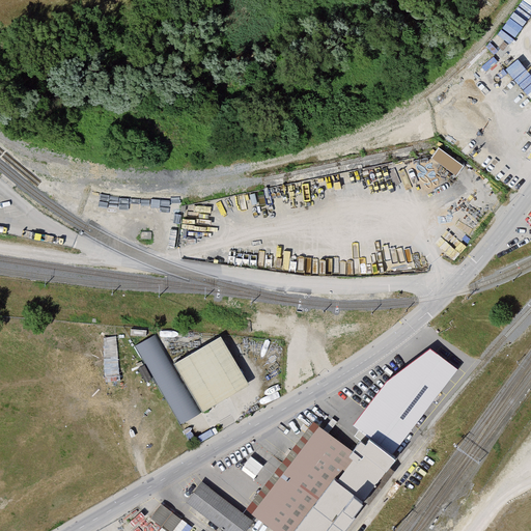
[(530,94),(530,73),(524,60),(511,66),(528,96),(530,94)]
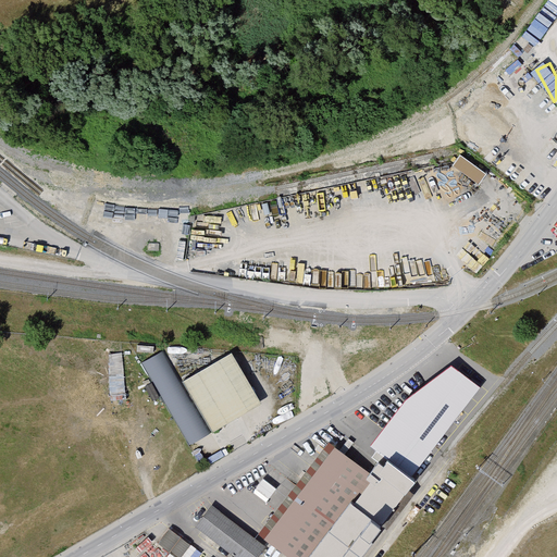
[(454,163),(479,182),(486,171),(461,152),(454,163)]
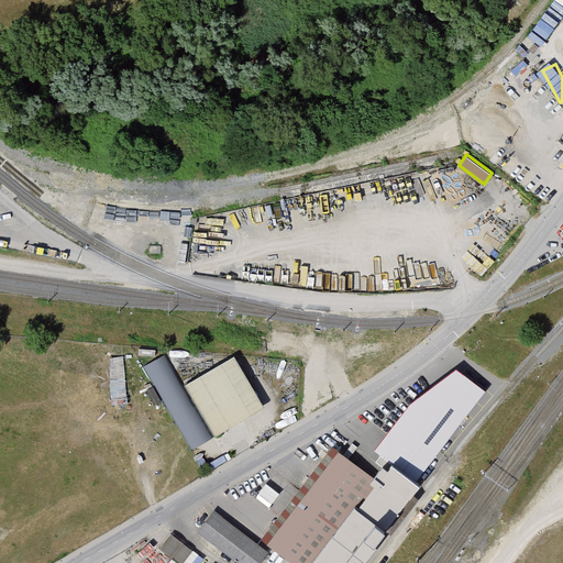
[(111,393),(125,393),(125,355),(111,355),(111,393)]
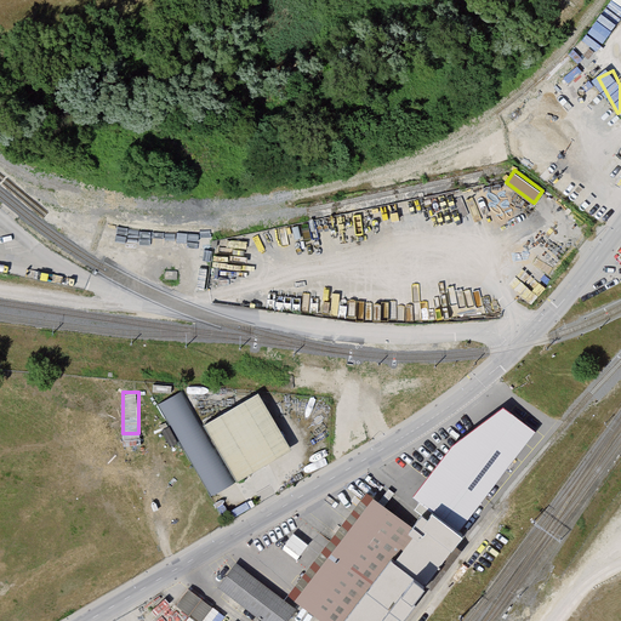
[(260,394),(205,426),(237,480),(291,450),(260,394)]
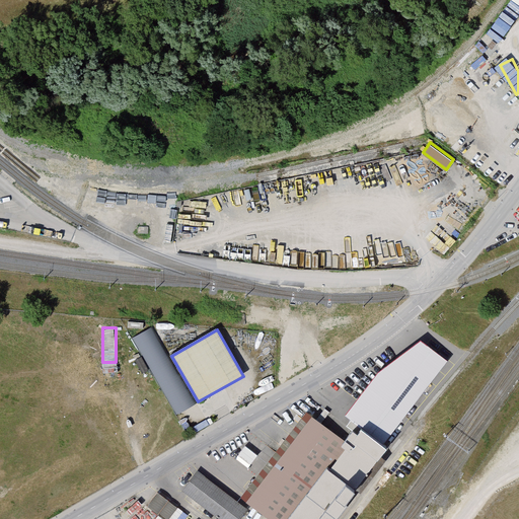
[(448,362),(422,344),(380,374),(347,418),(360,429),(383,445),(448,362)]
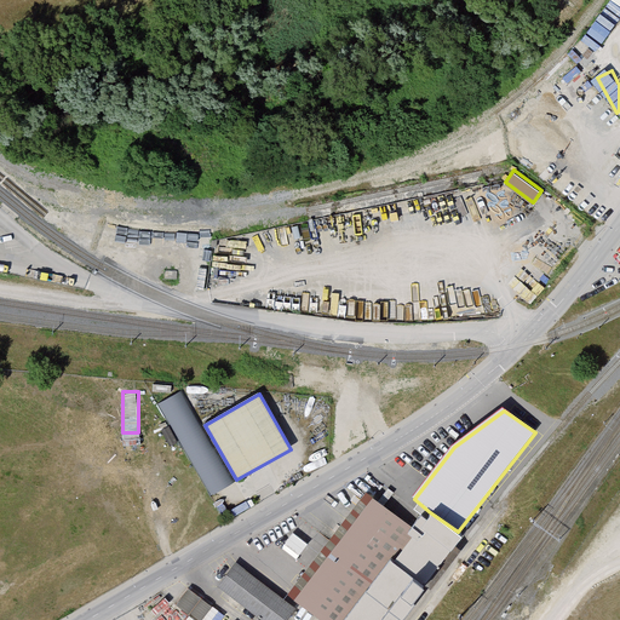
[(373,499),(294,601),(320,619),(399,619),(463,535),(458,532),(430,512),(426,517),(420,514),(412,528),(373,499)]
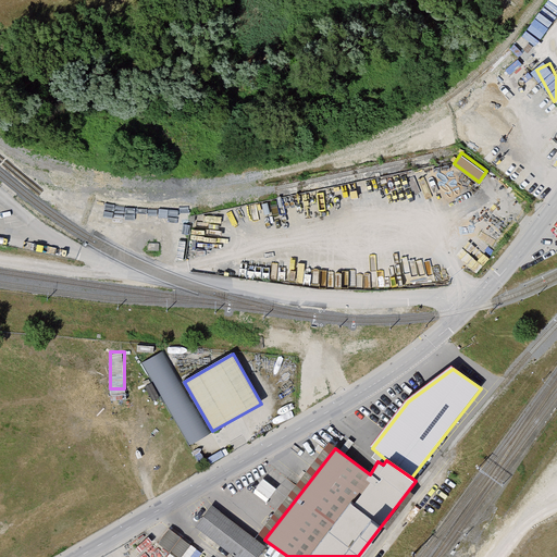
[(264,477),(254,490),(267,499),(277,486),(264,477)]
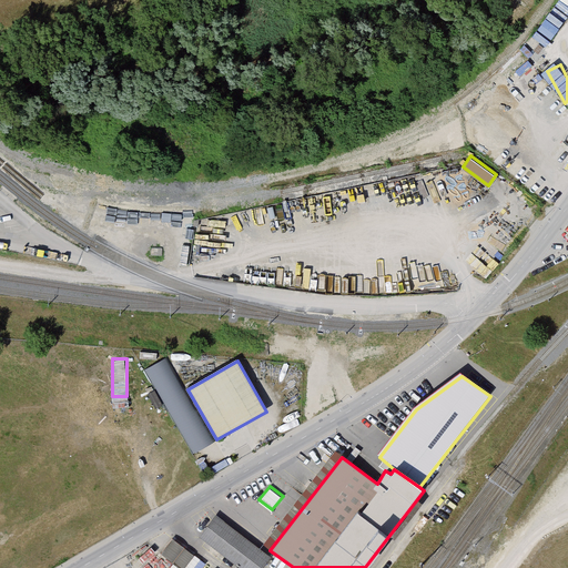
[(215,517),(201,537),(242,567),(262,567),(271,558),(215,517)]
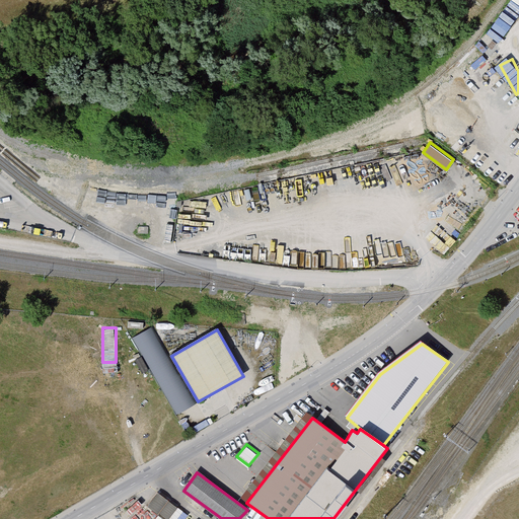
[(170,518),(183,518),(190,511),(156,491),(147,505),(170,518)]
